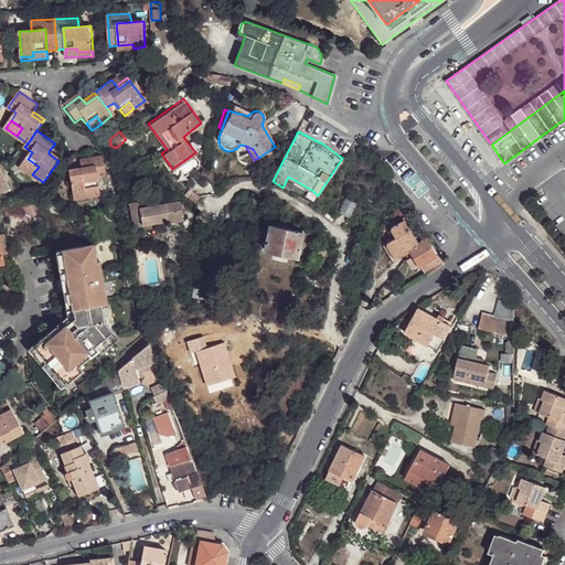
[(61,158),(50,150),(49,153),(59,161),(61,158)]
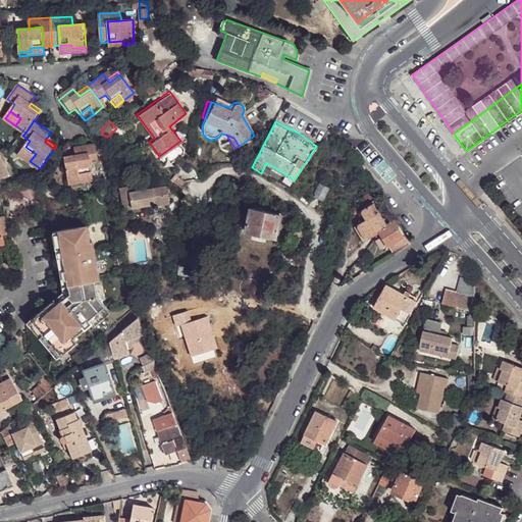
[(80,170),(92,168),(91,160),(99,158),(95,141),(74,145),(75,152),(76,156),(65,158),(69,180),(82,178),(80,170)]
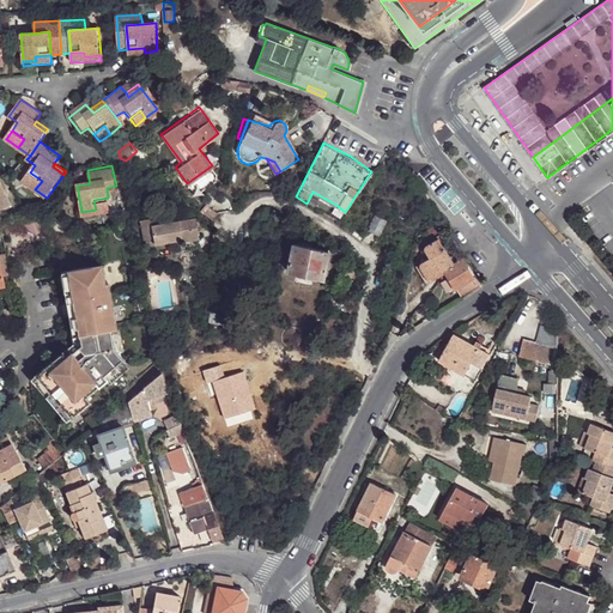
[(24,181),(35,189),(42,181),(30,173),(24,181)]
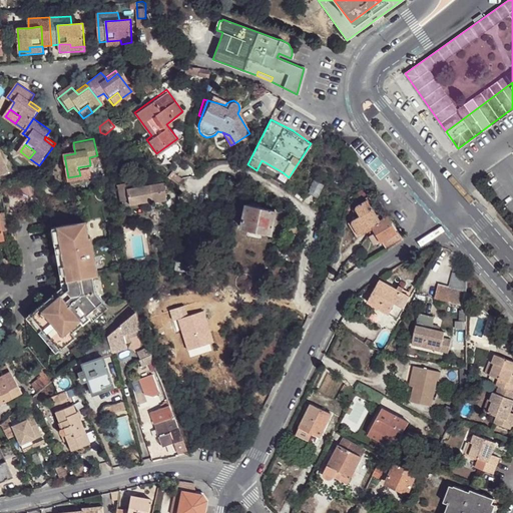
[(0,175),(9,171),(0,151),(0,175)]
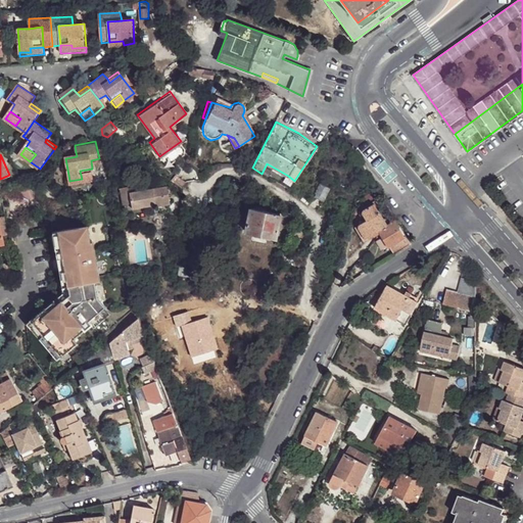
[(93,177),(92,169),(80,171),(82,179),(93,177)]
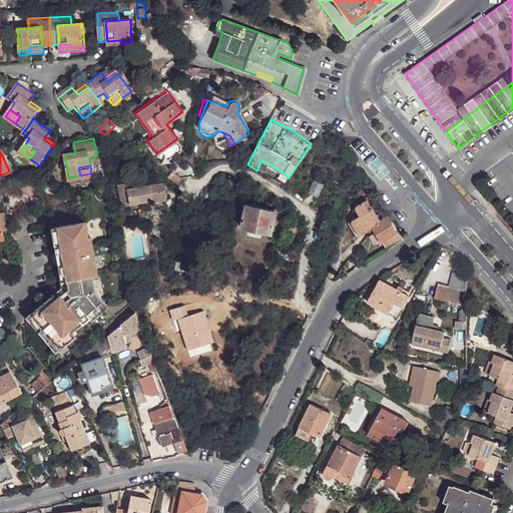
[(128,196),(129,201),(152,197),(153,200),(167,197),(163,179),(126,185),(125,179),(117,181),(120,197),(128,196)]
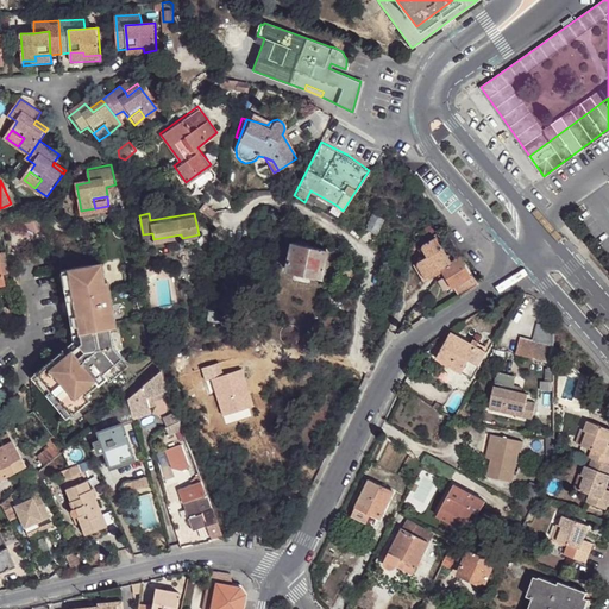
[(381,218),(371,213),(364,227),(372,232),(381,218)]
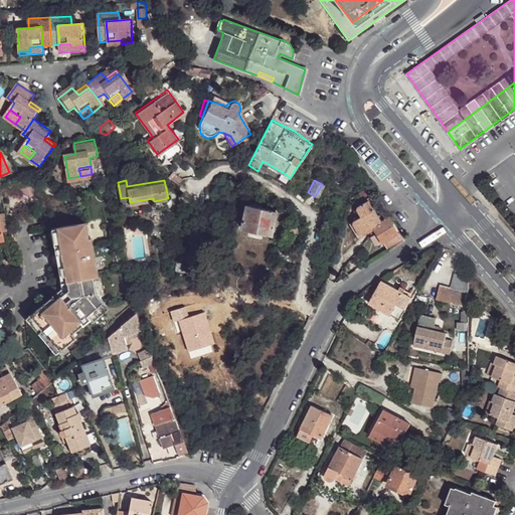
[(374,226),(380,222),(367,200),(356,206),(356,208),(360,216),(354,220),(352,223),(360,234),(374,226)]
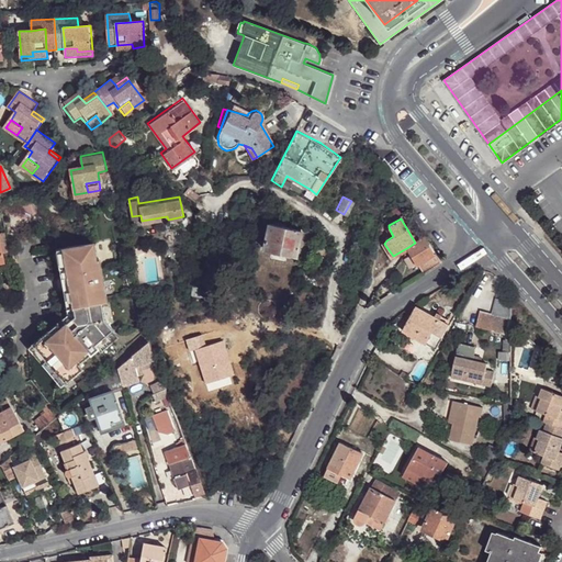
[(269,223),(263,247),(272,249),(288,251),(295,254),(295,251),(307,255),(314,228),(303,225),(302,228),(269,223)]
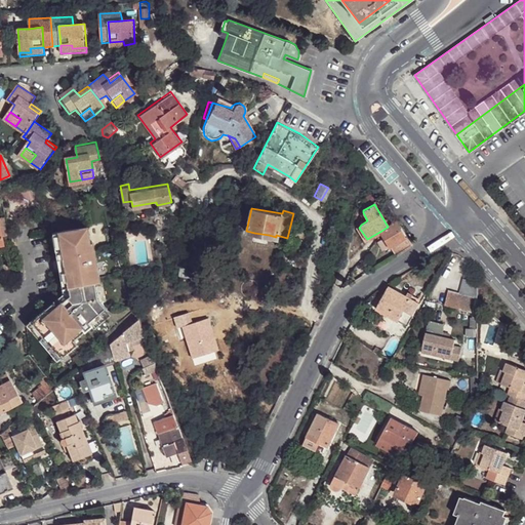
[(411,246),(396,221),(388,227),(381,231),(384,233),(382,233),(390,246),(391,245),(396,255),(411,246)]
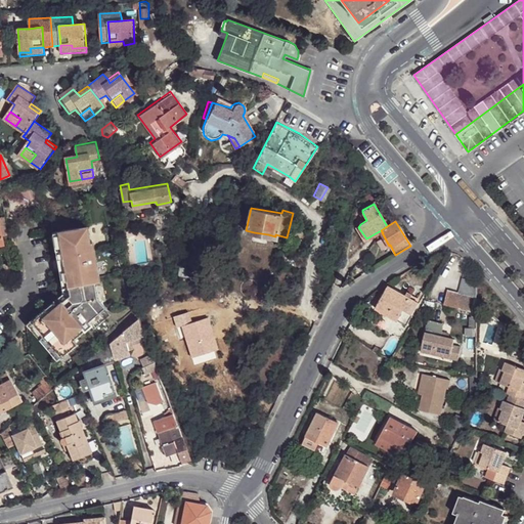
[(88,225),(59,229),(69,285),(94,280),(99,279),(93,239),(90,241),(88,225)]
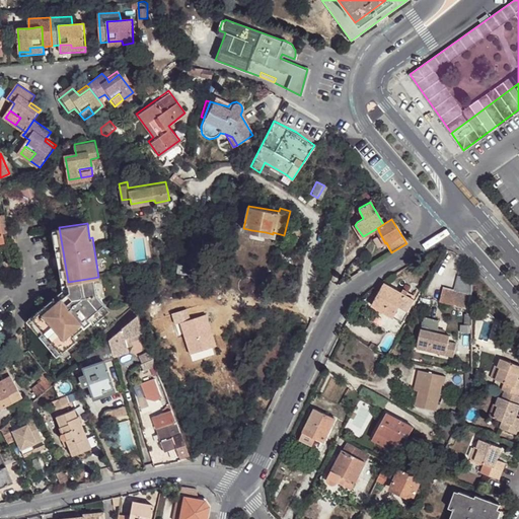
[(59,227),(53,228),(62,283),(68,282),(59,227)]
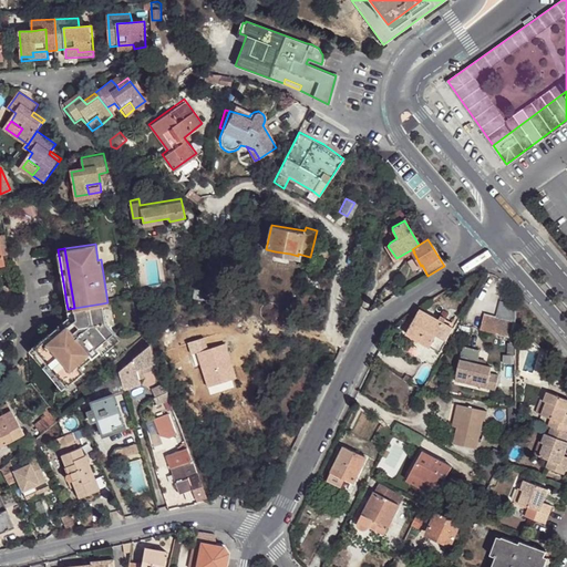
[(206,285),(192,284),(191,296),(204,298),(206,285)]
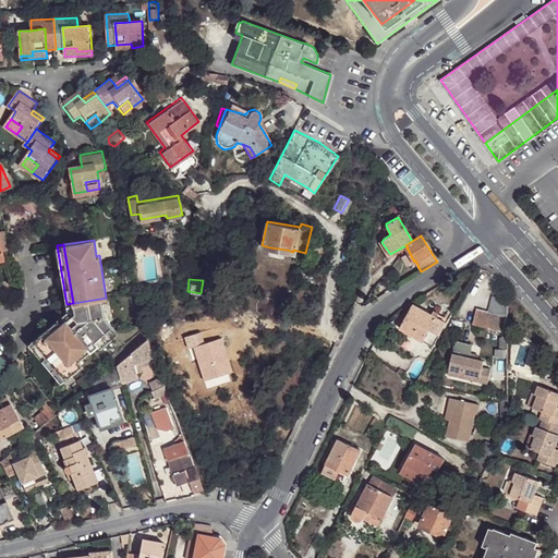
[(508,315),(508,300),(493,298),(488,311),(508,315)]
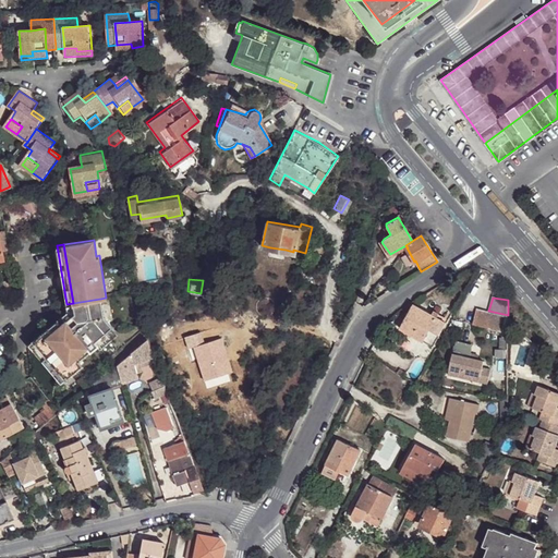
[(52,329),(36,342),(60,373),(71,365),(96,343),(94,340),(105,331),(107,335),(108,334),(114,329),(104,315),(100,299),(73,303),(74,311),(65,318),(52,329)]
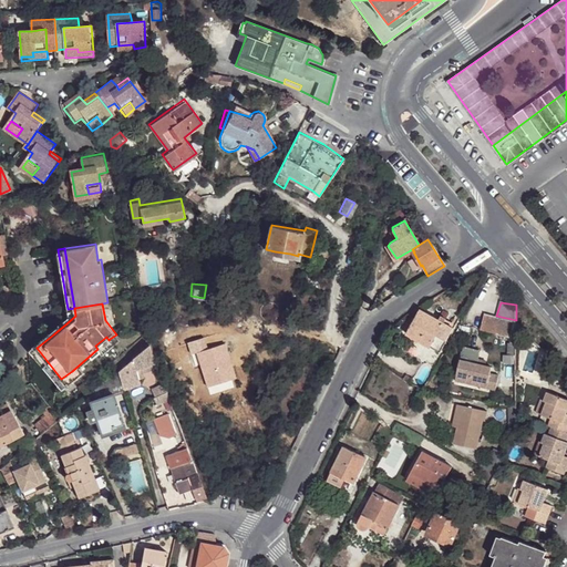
[(74,308),(68,309),(69,315),(62,320),(66,323),(75,316),(74,308)]
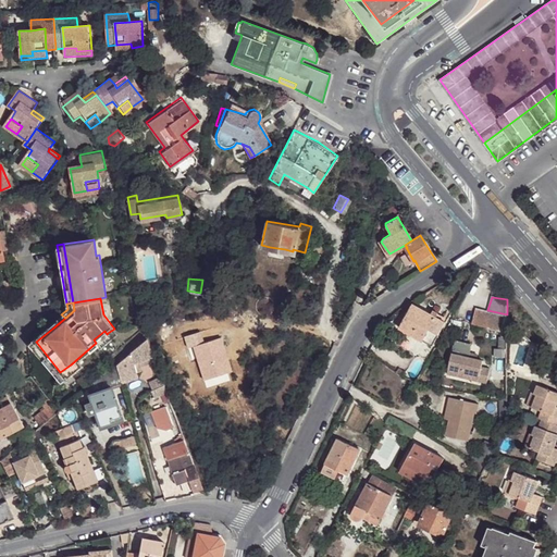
[(412,305),(399,327),(430,345),(443,321),(412,305)]
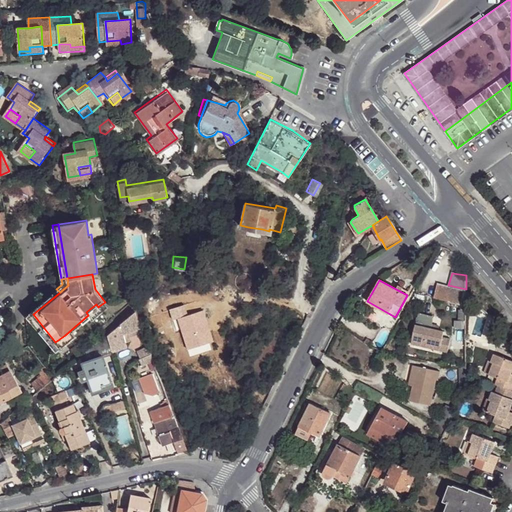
[(457,303),(466,305),(466,291),(466,289),(448,285),(437,282),(434,298),(457,303)]
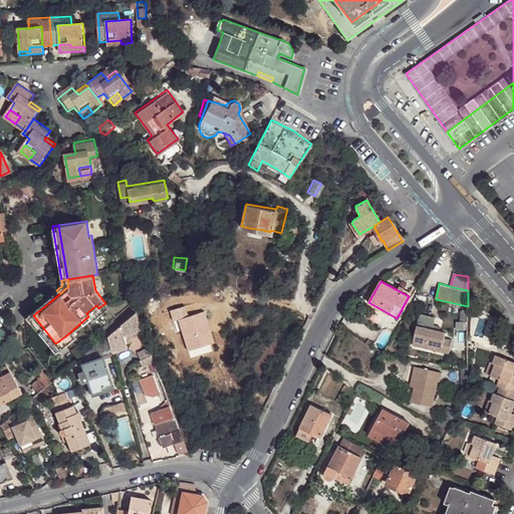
[(48,303),(45,299),(25,315),(55,351),(68,340),(65,336),(55,343),(33,315),(48,303)]
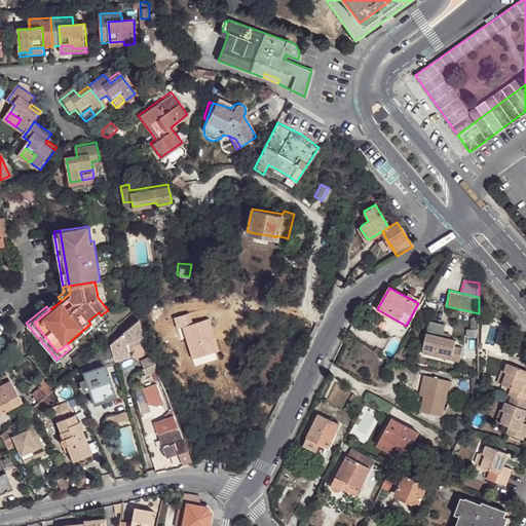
[(466,327),(478,328),(479,313),(470,311),(470,315),(467,315),(466,327)]
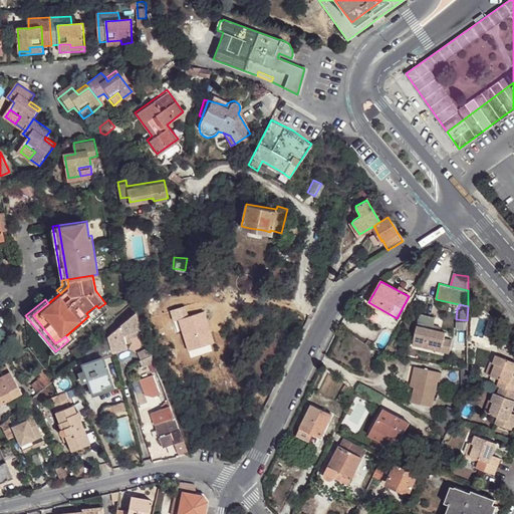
[(96,305),(86,313),(88,316),(91,319),(101,311),(99,307),(98,308),(96,305)]
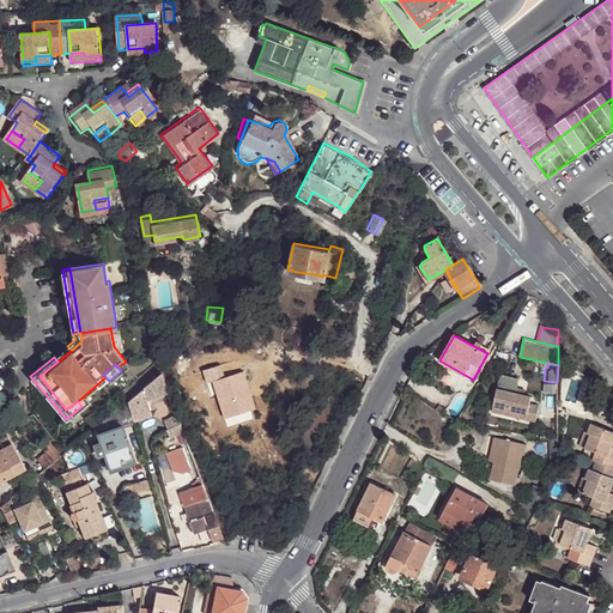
[(170,395),(162,370),(127,400),(134,423),(153,417),(149,401),(170,395)]
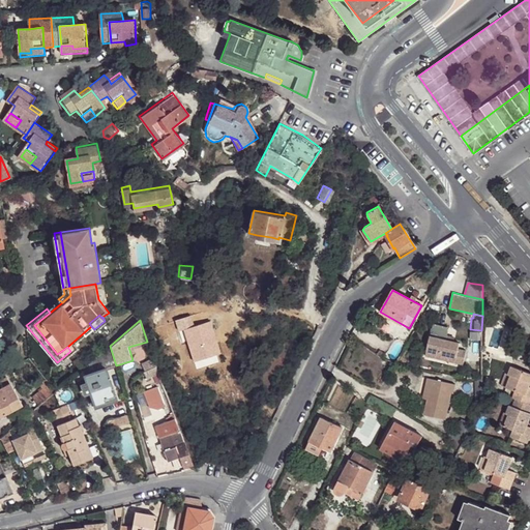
[(454,342),(446,340),(447,335),(449,327),(434,324),(428,352),(457,358),(455,362),(463,364),(466,351),(459,349),(460,343),(454,342)]
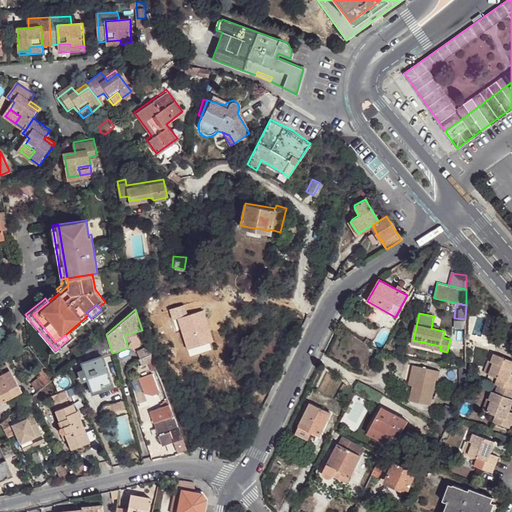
[(67,366),(71,374),(82,366),(81,363),(101,356),(102,359),(113,356),(112,353),(106,334),(67,366)]
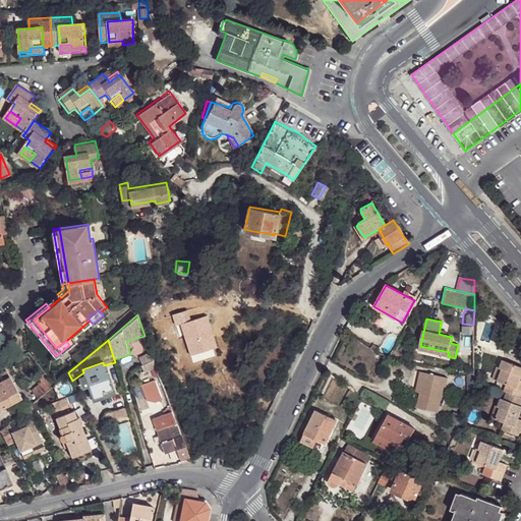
[(419,350),(448,356),(449,352),(420,346),(419,350)]
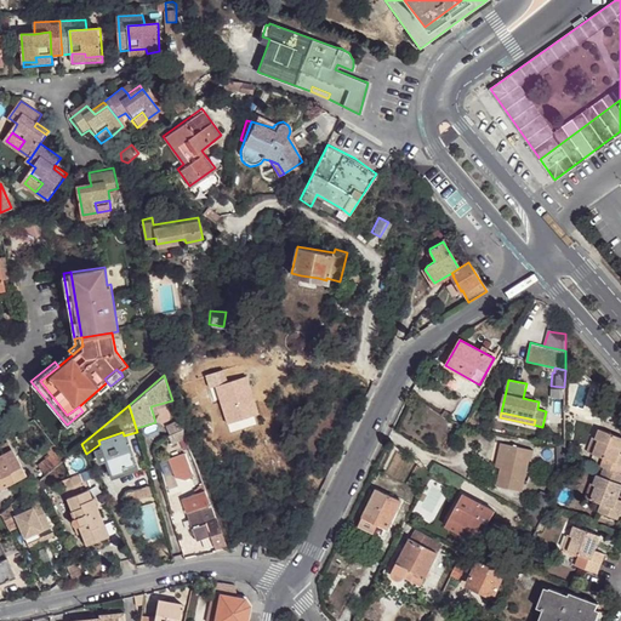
[(183,428),(180,419),(165,425),(170,436),(183,428)]
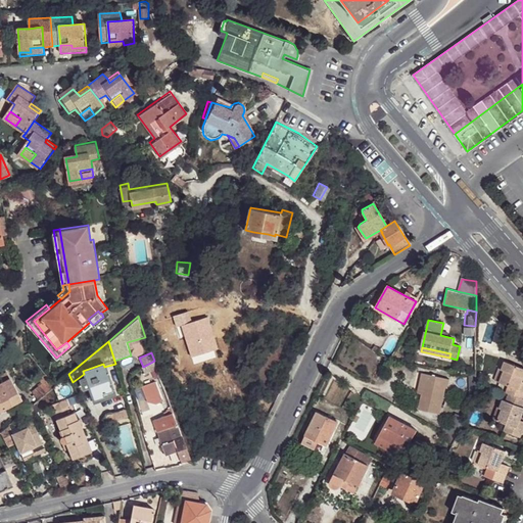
[(508,392),(522,398),(522,396),(522,367),(504,360),(501,369),(496,380),(507,385),(505,391),(508,392)]
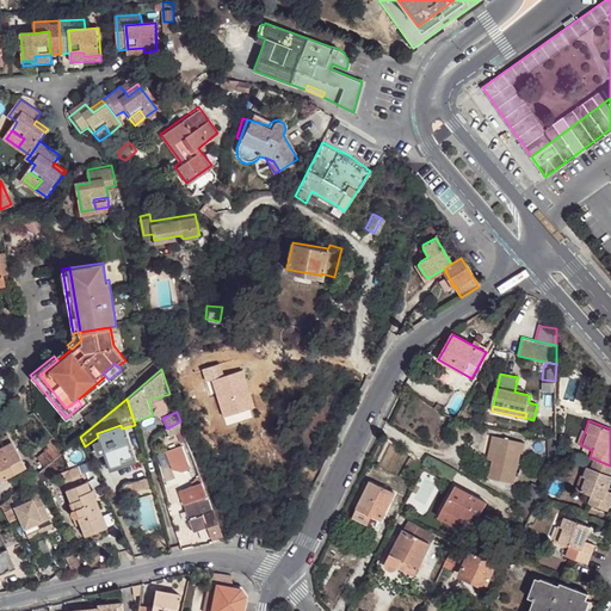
[(183,430),(180,421),(167,429),(166,429),(170,437),(183,430)]
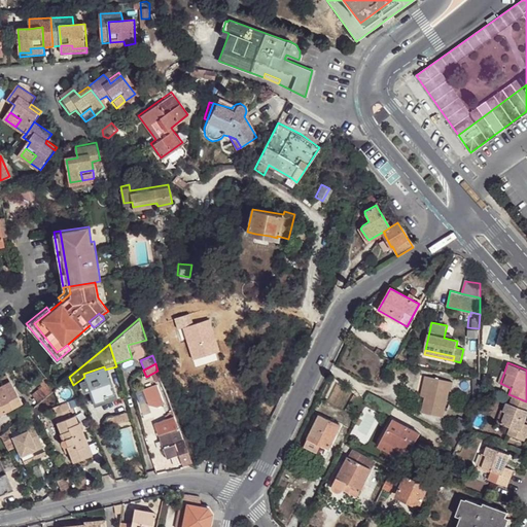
[(83,374),(84,377),(94,402),(99,401),(105,399),(104,396),(113,393),(105,370),(104,366),(83,374)]
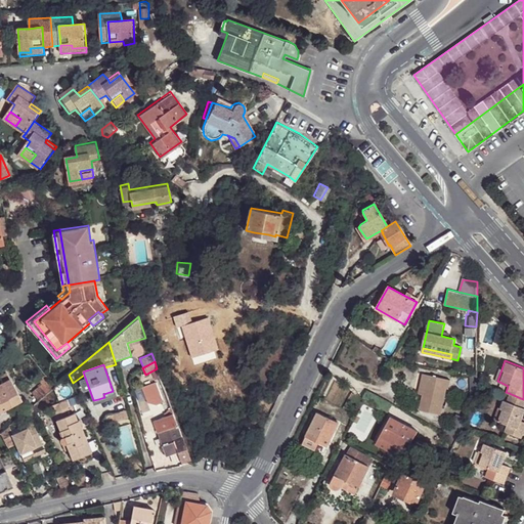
[(422,382),(420,393),(416,408),(437,413),(444,387),(445,387),(447,378),(420,372),(418,381),(422,382)]
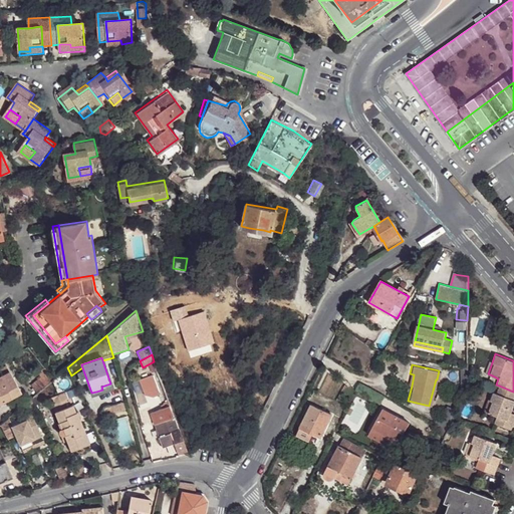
[(0,375),(0,404),(21,394),(9,370),(0,375)]
